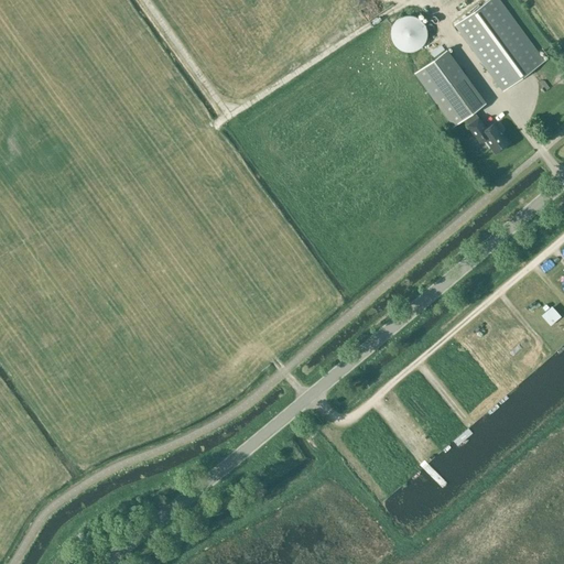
[(496,0),(489,0),(455,25),(502,90),(542,62),(496,0)]
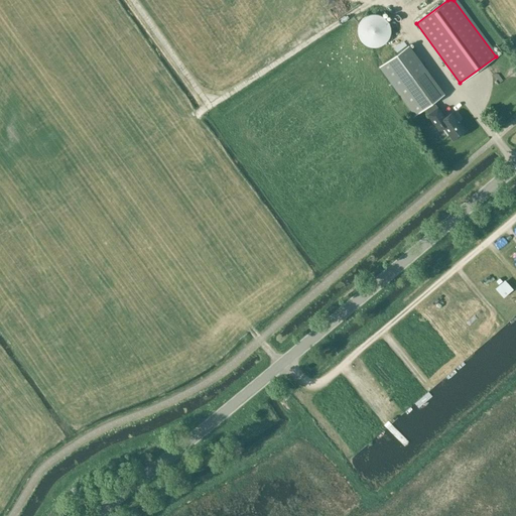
[(390,29),(390,28),(390,26),(389,25),(389,24),(388,22),(387,21),(386,20),(385,19),(384,18),(383,17),(382,16),(381,16),(379,15),(378,15),(377,14),(375,14),(374,14),(372,14),(371,14),(370,15),(368,15),(367,16),(366,16),(364,17),(363,18),(362,19),(361,20),(361,21),(360,22),(359,24),(359,25),(358,26),(358,28),(358,29),(358,31),(358,32),(358,33),(358,35),(359,36),(359,37),(360,39),(361,40),(361,41),(362,42),(363,43),(365,44),(366,45),(367,45),(368,46),(370,46),(371,47),(373,47),(374,47),(375,47),(377,47),(378,46),(380,46),(381,45),(382,45),(383,44),(384,43),(385,42),(386,41),(387,40),(388,39),(389,37),(389,36),(390,35),(390,33),(390,32),(390,30),(390,29)]
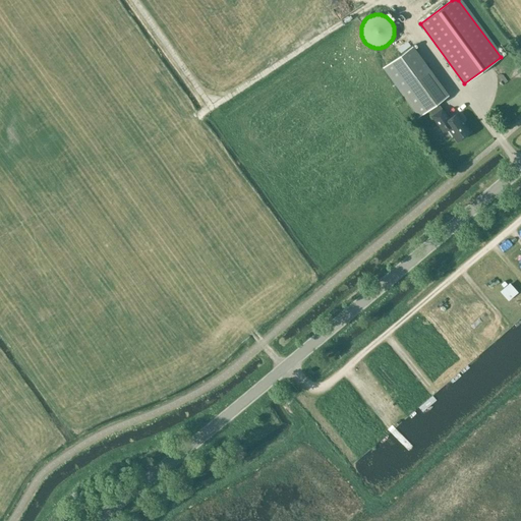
[(419,116),(449,95),(412,45),(383,67),(419,116)]
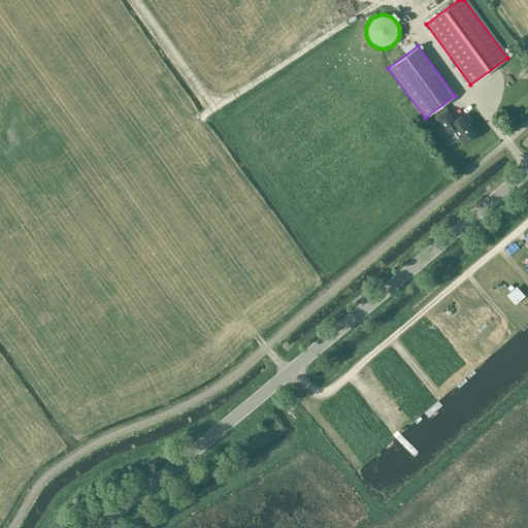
[(476,133),(463,114),(455,120),(448,109),(436,118),(449,133),(454,130),(463,143),(476,133)]
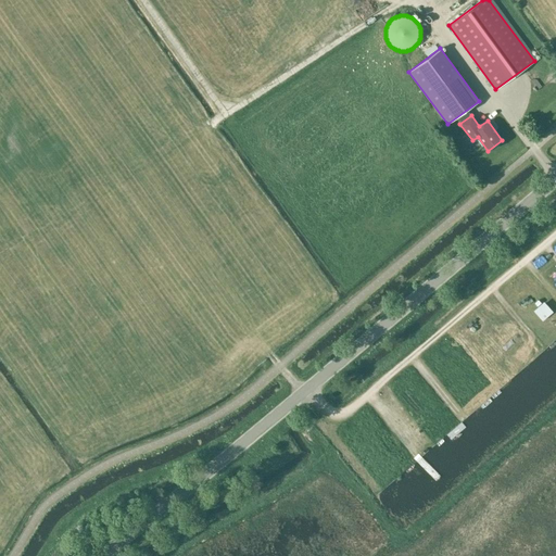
[(380,484),(400,472),(395,466),(376,478),(380,484)]
